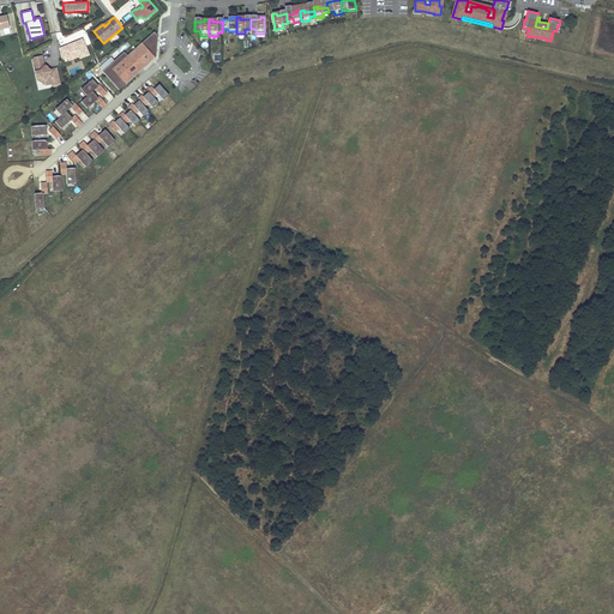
[(125,52),(102,72),(120,90),(144,68),(142,67),(145,65),(146,66),(151,62),(150,61),(157,55),(157,43),(155,40),(158,37),(158,36),(155,31),(127,55),(125,52)]
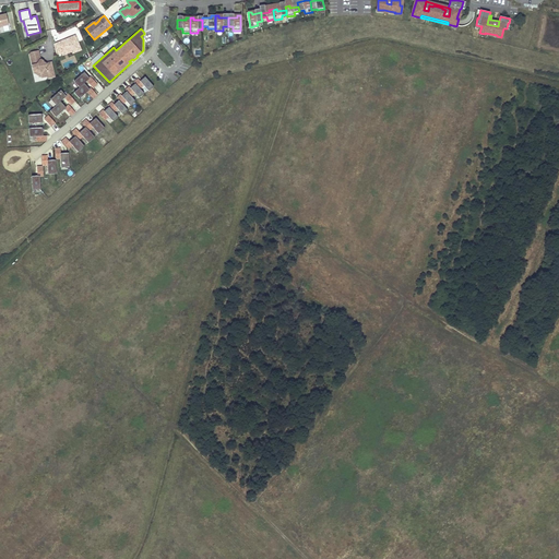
[(75,35),(54,44),(57,55),(61,52),(71,48),(72,51),(73,54),(81,50),(75,35)]
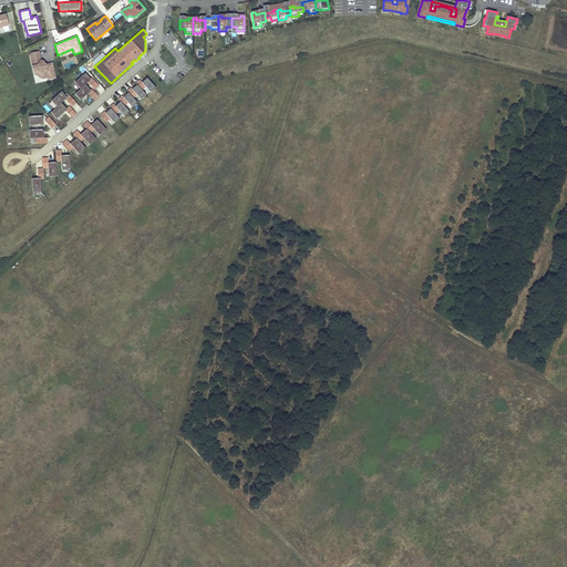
[(55,78),(52,63),(48,64),(47,63),(45,65),(43,64),(44,62),(42,61),(41,61),(39,52),(32,53),(31,55),(34,72),(38,71),(41,74),(42,79),(50,78),(50,80),(55,78)]
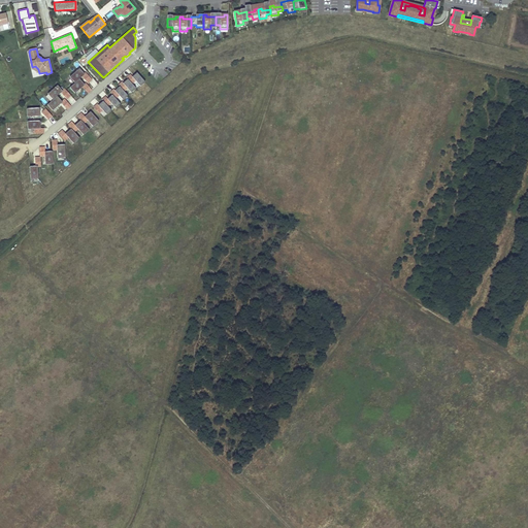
[(70,76),(75,83),(79,78),(83,76),(88,83),(92,79),(86,73),(85,74),(79,68),(70,76)]
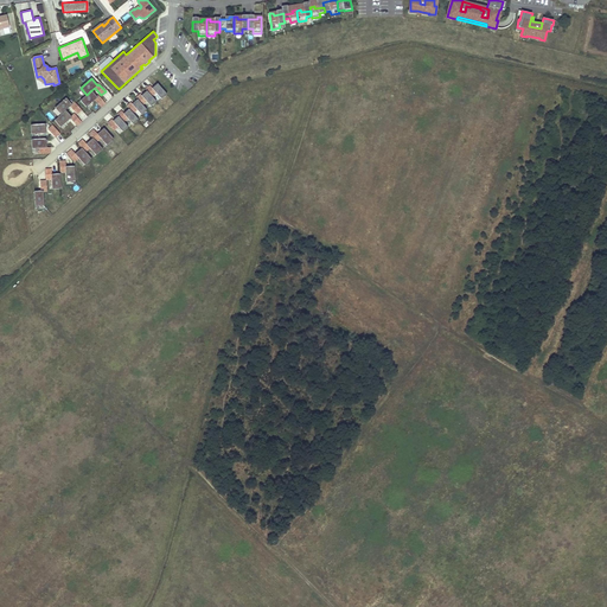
[(151,85),(146,89),(147,90),(152,96),(157,93),(161,98),(167,94),(158,83),(152,88),(151,85)]
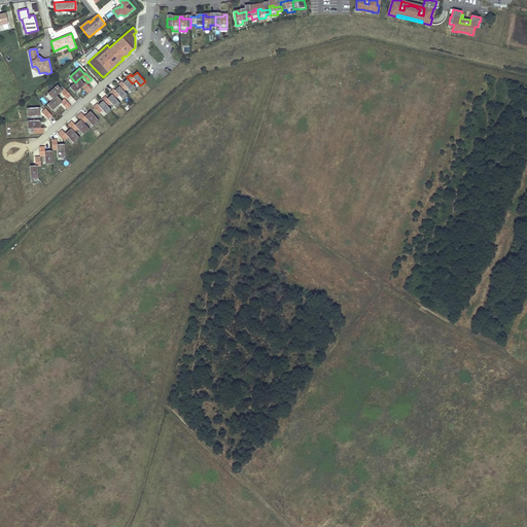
[(82,86),(88,93),(92,90),(86,83),(84,84),(79,78),(75,82),(70,88),(75,93),(82,86)]
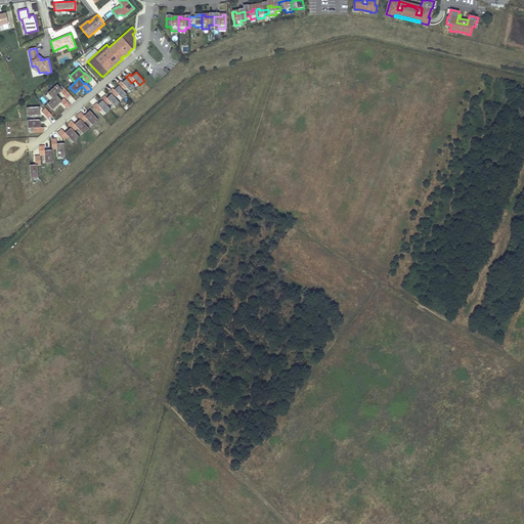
[(118,85),(119,86),(123,90),(127,87),(130,91),(135,87),(131,83),(127,78),(123,82),(122,81),(118,85)]
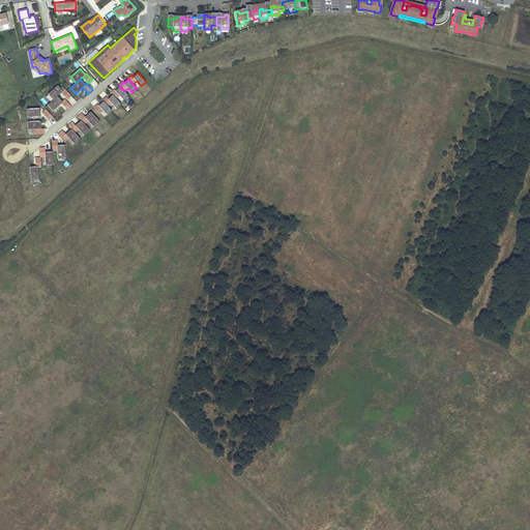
[(48,94),(54,100),(58,96),(61,93),(67,99),(71,95),(65,89),(63,91),(58,86),(48,94)]
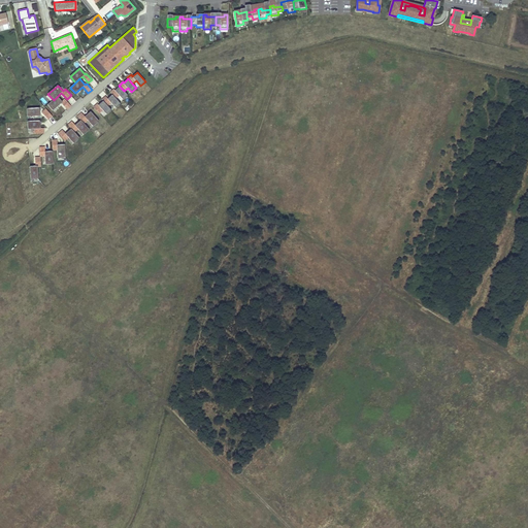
[(114,89),(110,93),(112,95),(116,98),(120,95),(124,100),(128,96),(124,91),(120,87),(116,90),(114,89)]
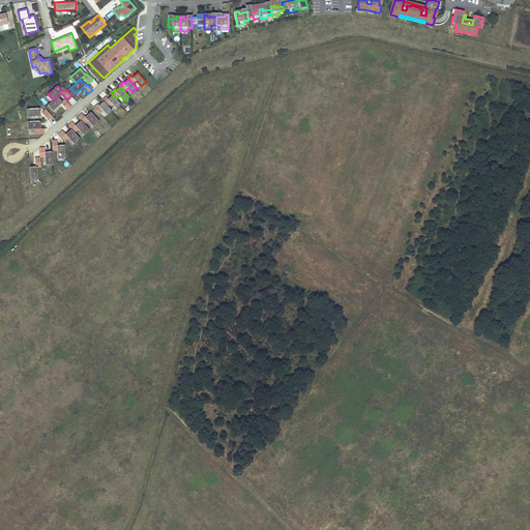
[(107,97),(102,100),(104,101),(108,106),(112,102),(116,109),(121,105),(116,98),(113,95),(109,99),(107,97)]
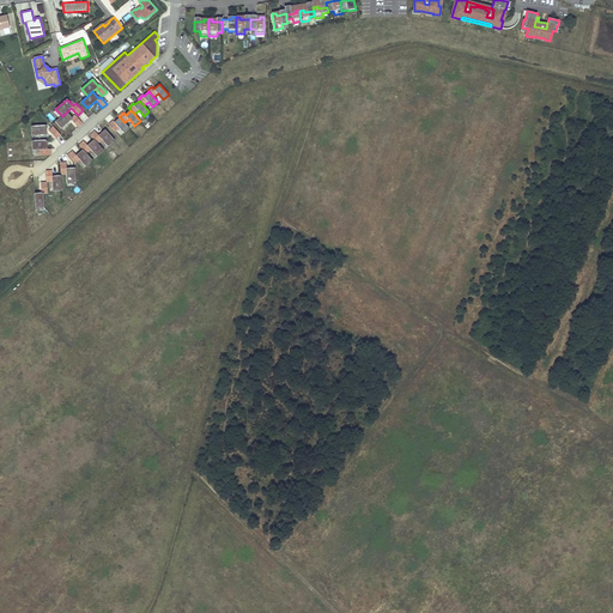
[(62,116),(55,121),(61,128),(71,120),(78,127),(83,123),(76,115),(72,119),(67,111),(62,116)]
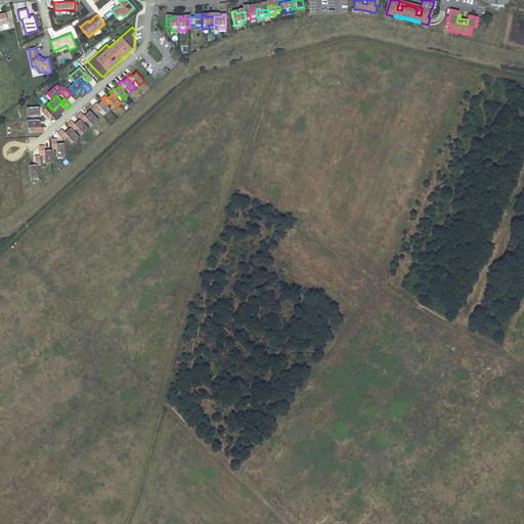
[(94,106),(98,113),(102,110),(106,114),(111,110),(106,104),(102,100),(98,104),(97,103),(93,106),(94,106)]
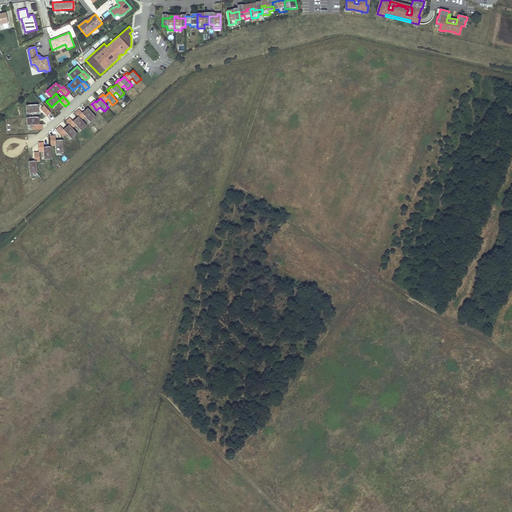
[(26,105),(26,113),(39,112),(39,105),(26,105)]
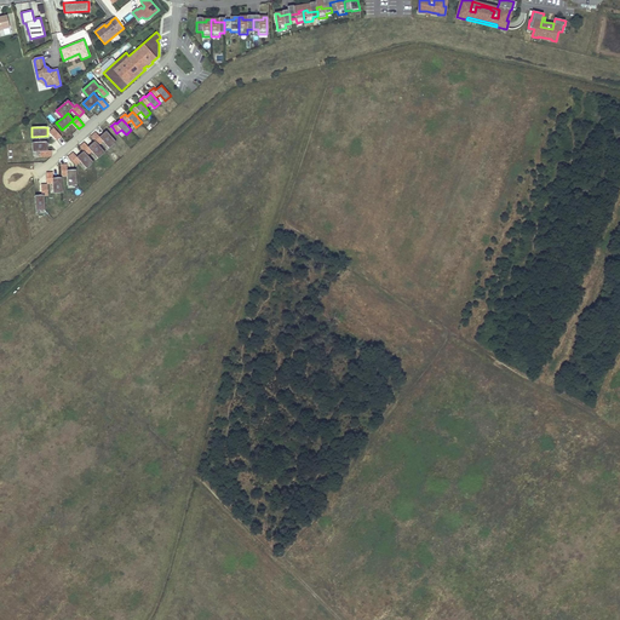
[(62,136),(55,128),(50,132),(57,141),(62,136)]
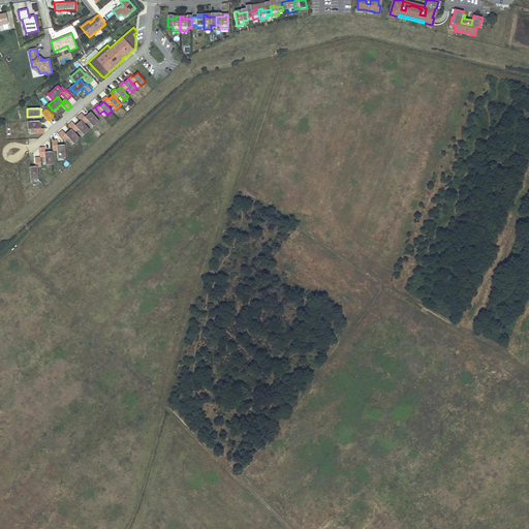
[(82,114),(79,117),(81,120),(84,124),(88,120),(93,126),(99,121),(91,112),(85,117),(82,114)]
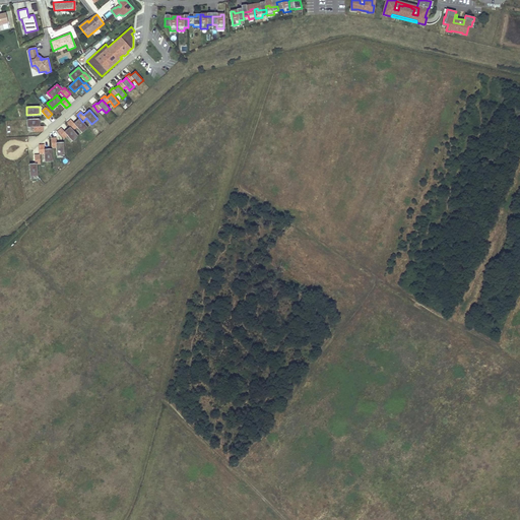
[(71,120),(67,123),(70,127),(73,130),(77,127),(82,133),(88,128),(82,122),(79,118),(74,123),(71,120)]
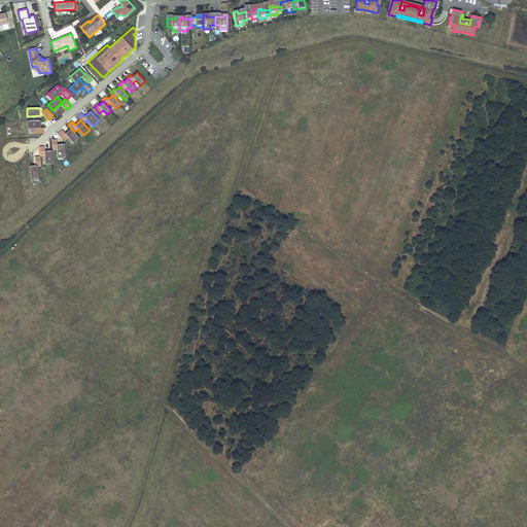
[(40,120),(28,121),(28,129),(35,129),(36,134),(44,133),(44,128),(41,128),(40,120)]
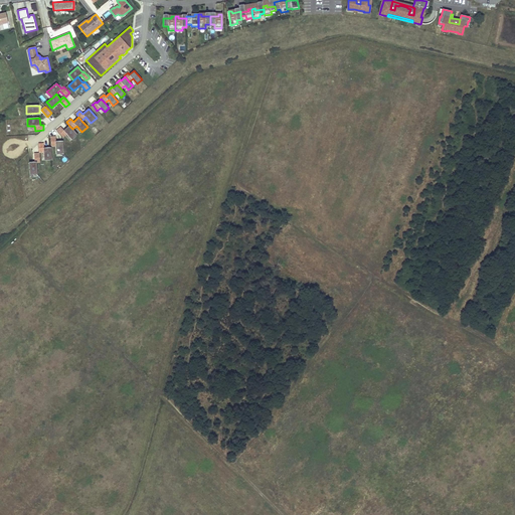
[(61,127),(57,131),(63,137),(66,134),(72,140),(77,135),(72,129),(69,126),(64,131),(61,127)]
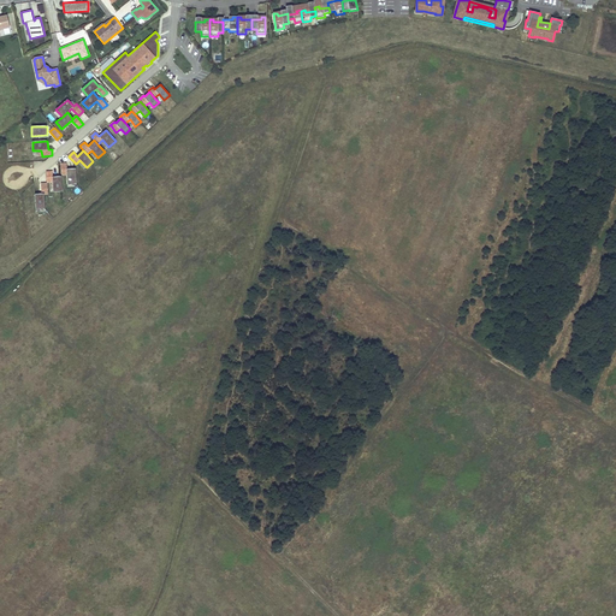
[(67,164),(60,164),(61,175),(67,175),(67,184),(77,184),(76,169),(67,170),(67,164)]
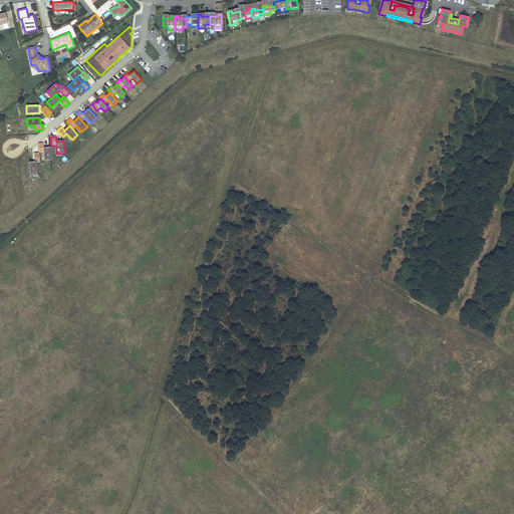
[(38,143),(39,153),(44,152),(44,161),(52,160),(51,148),(44,148),(44,143),(38,143)]
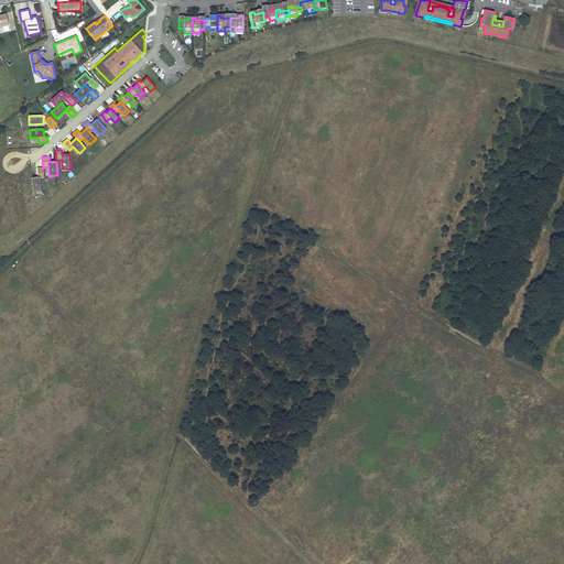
[(38,177),(32,177),(33,192),(41,191),(41,177),(44,177),(43,167),(38,169),(38,177)]
